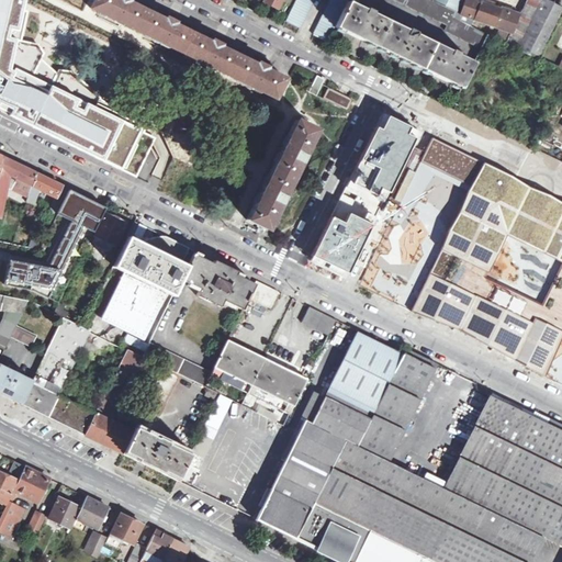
[(80,0),(79,2),(276,98),(285,78),(266,69),(268,65),(259,60),(257,65),(220,46),(222,42),(213,37),(211,42),(173,24),(177,20),(168,15),(166,20),(128,2),(128,0),(80,0)]
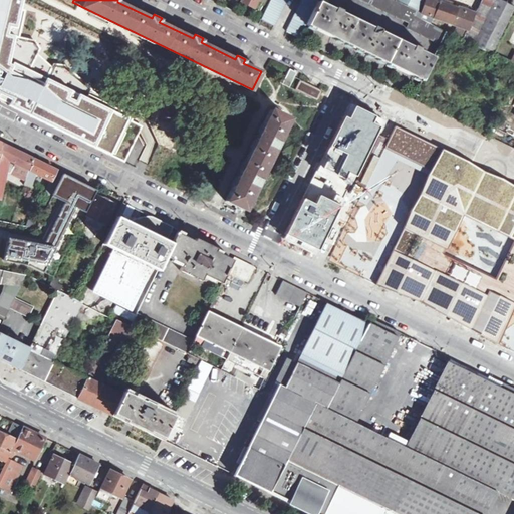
[(265,0),(240,0),(241,1),(253,7),(260,10),(265,0)]
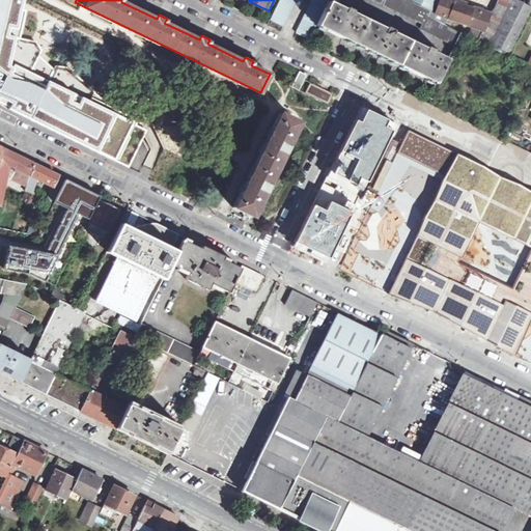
[(296,0),(279,0),(270,20),(283,26),(296,0)]
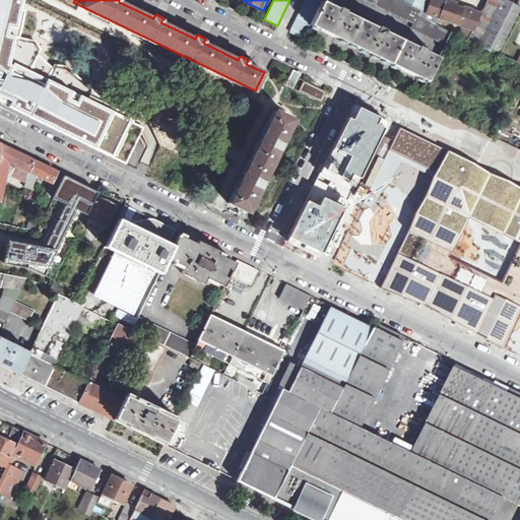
[(321,0),(305,0),(289,33),(303,39),(310,25),(321,1),(321,0)]
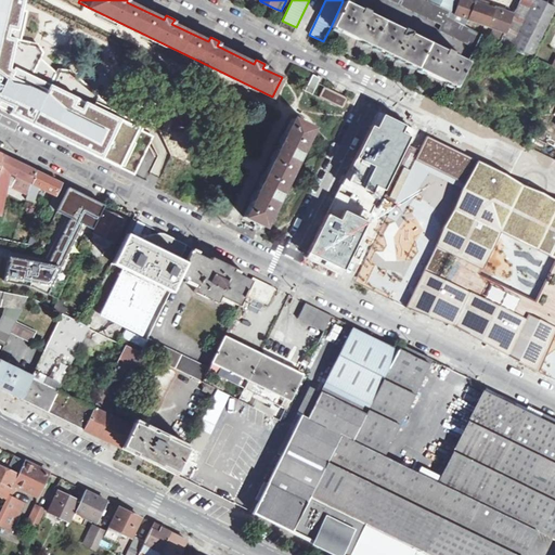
[(427,0),(426,0),(387,0),(442,26),(440,31),(474,48),(480,34),(448,17),(451,12),(427,0)]
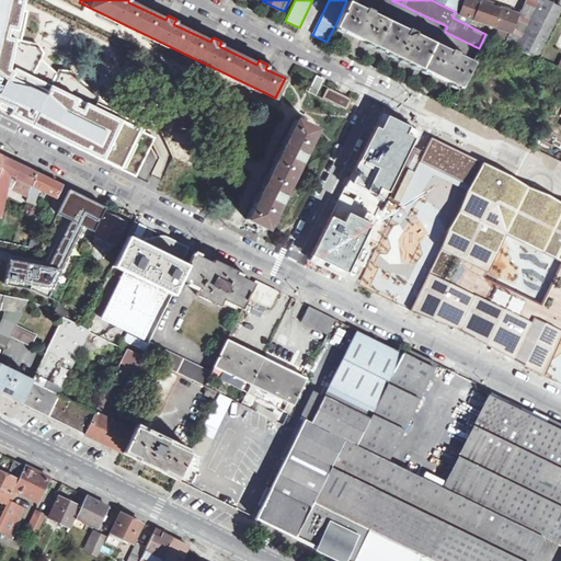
[(431,0),(432,0),(456,12),(461,0),(431,0)]
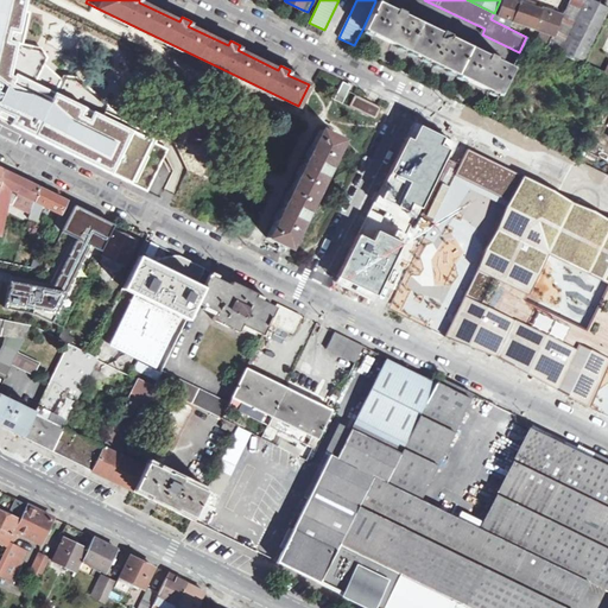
[(527,7),(506,0),(502,0),(496,17),(551,35),(559,18),(540,11),(543,5),(539,4),(537,7),(529,5),(527,7)]
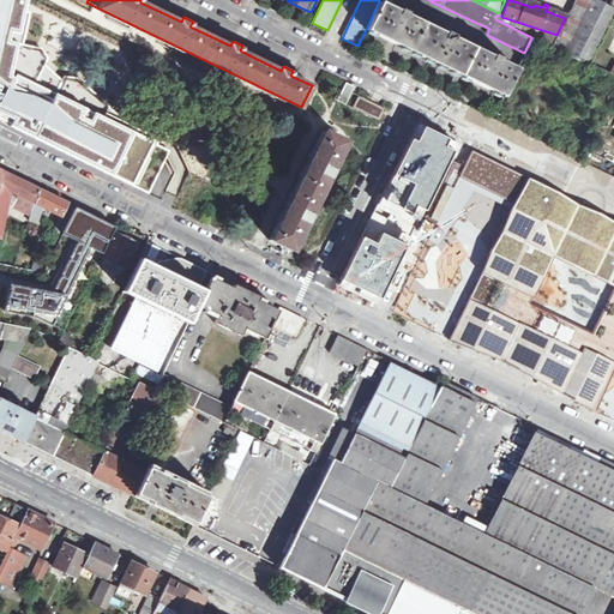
[(576,0),(555,42),(553,48),(579,61),(588,65),(613,11),(613,8),(595,0),(576,0)]
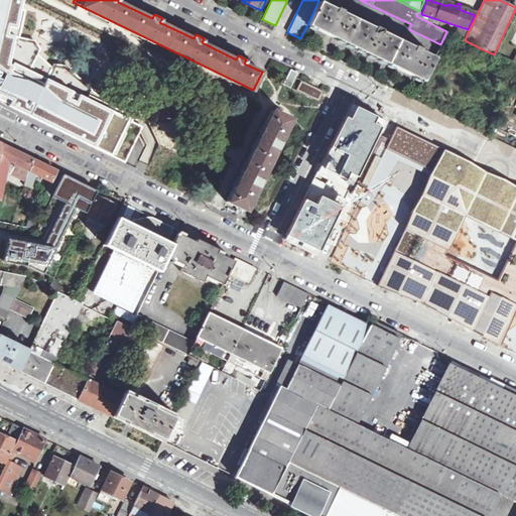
[(333,8),(318,1),(307,25),(329,35),(352,46),(380,60),(402,71),(422,81),(433,58),(417,50),(417,48),(411,45),(411,46),(391,37),(379,30),(379,29),(373,26),(372,27),(364,23),(340,11),(341,10),(334,7),(333,8)]
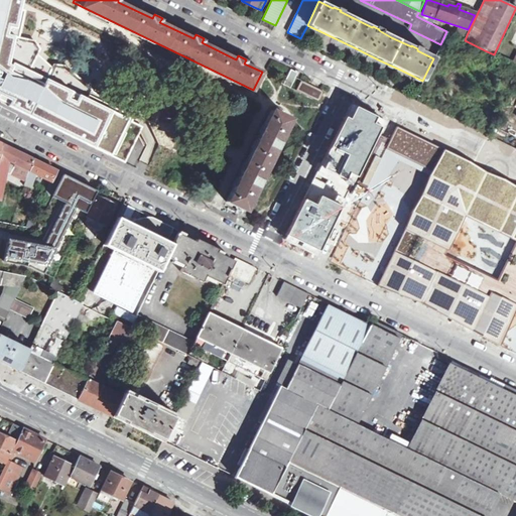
[(8,17),(0,14),(0,102),(100,151),(120,116),(63,79),(14,45),(8,17)]
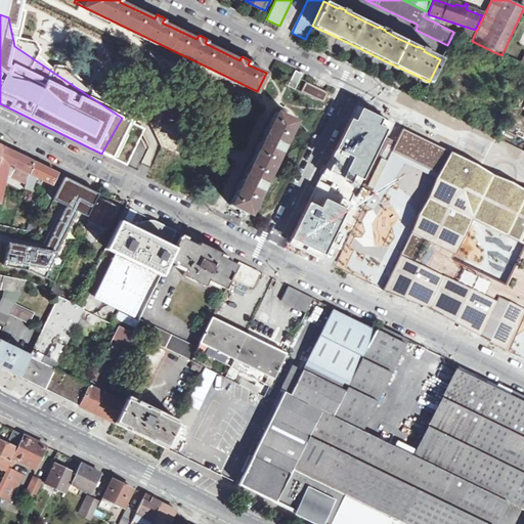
[(459,28),(455,33),(472,41),(474,36),(459,28)]
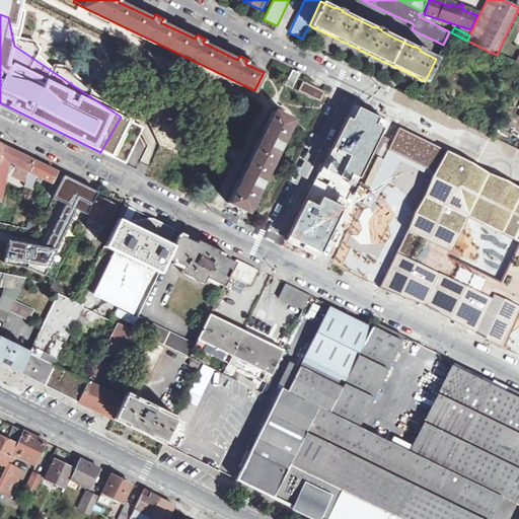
[(451,32),(449,31),(443,45),(436,59),(425,81),(419,95),(429,100),(437,83),(466,98),(490,52),(467,41),(451,32)]
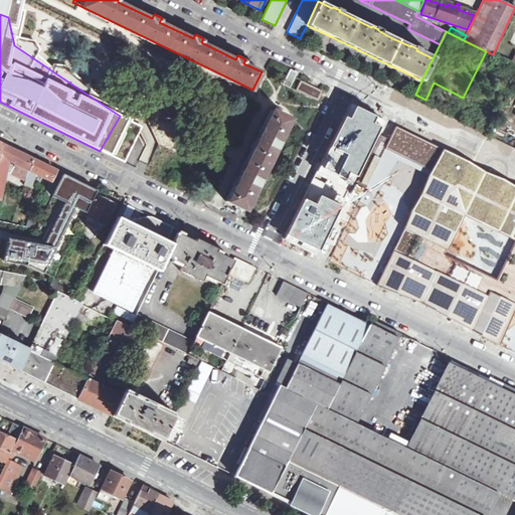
[(297,72),(291,69),(284,84),(290,88),(297,72)]
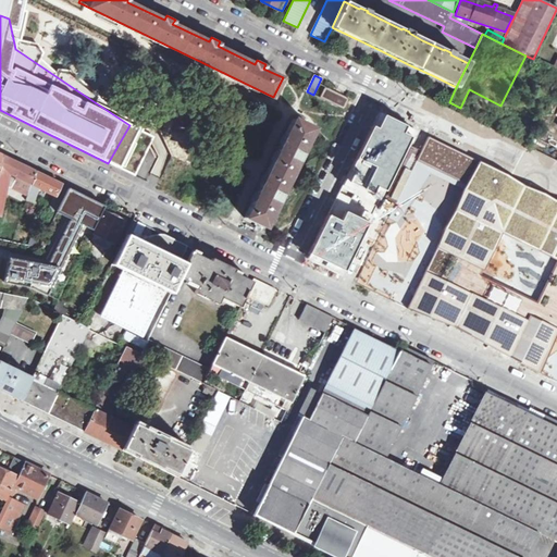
[(321,99),(345,107),(348,96),(324,88),(321,99)]
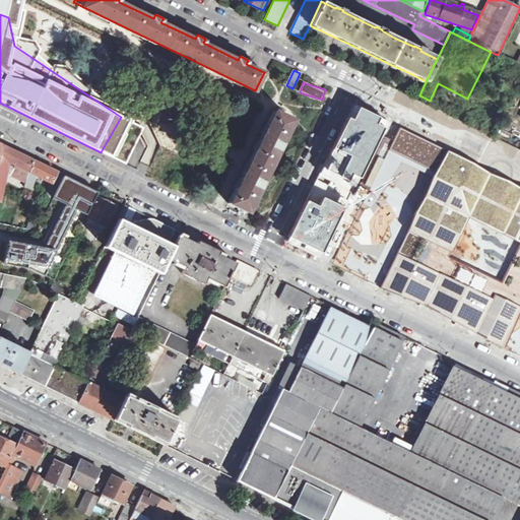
[(389,121),(355,104),(333,148),(369,167),(380,140),(389,121)]
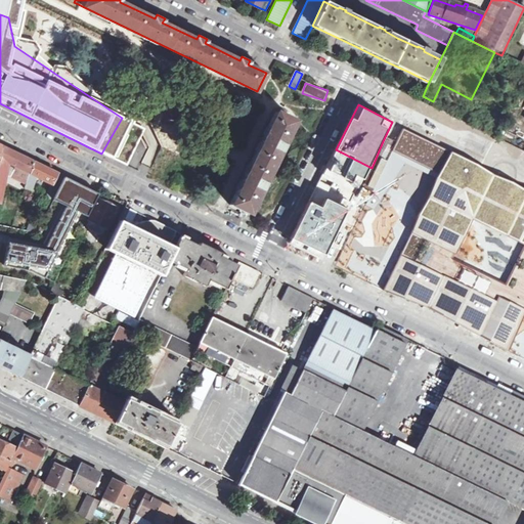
[(299,122),(279,113),(234,206),(253,215),(299,122)]
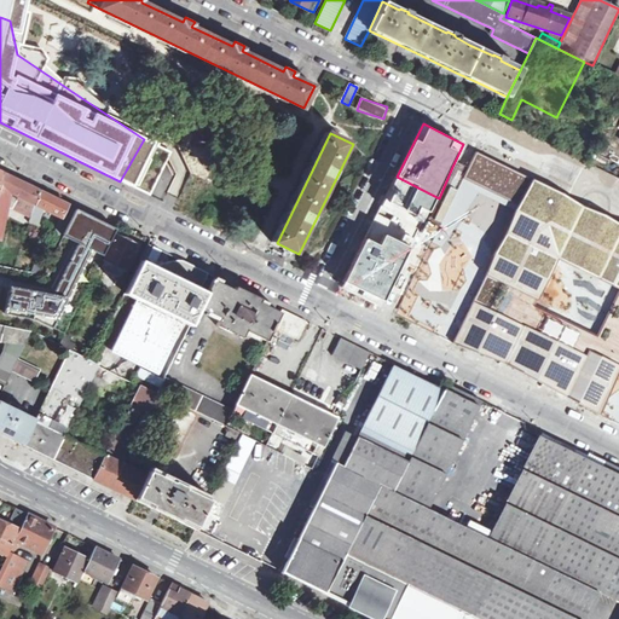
[(618,221),(478,154),(467,178),(456,197),(509,223),(453,340),(530,375),(600,411),(618,368),(618,221)]
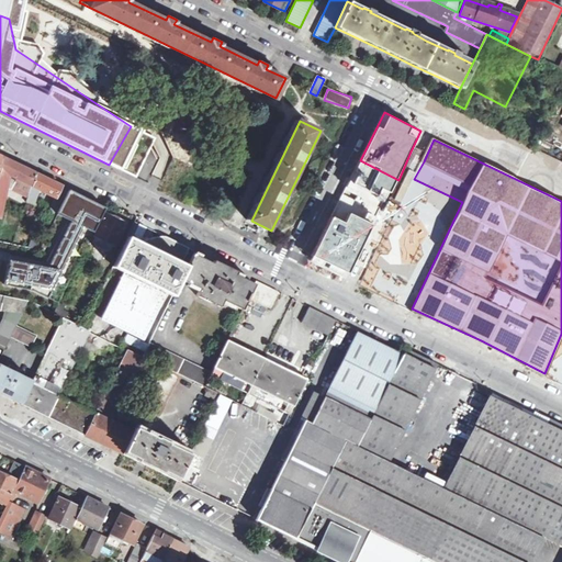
[(31,184),(36,173),(24,168),(2,157),(0,167),(0,216),(1,217),(3,206),(1,205),(6,184),(12,188),(17,178),(31,184)]
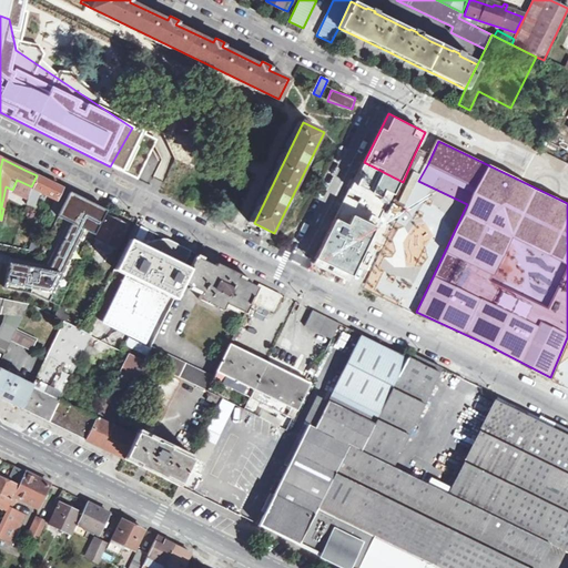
[(362,168),(345,200),(384,219),(401,186),(362,168)]
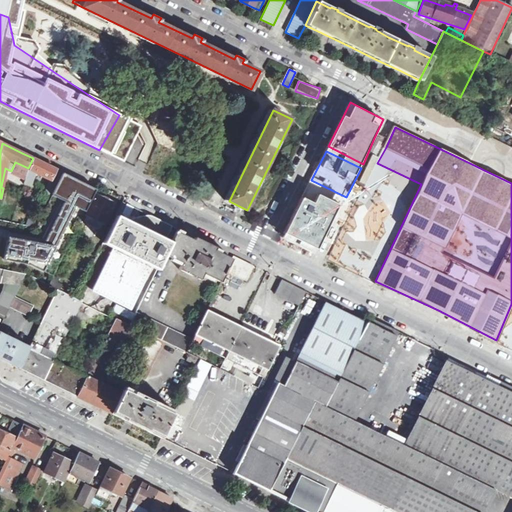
[(55,188),(62,173),(48,165),(33,158),(28,168),(24,184),(32,186),(36,172),(51,179),(48,185),(55,188)]
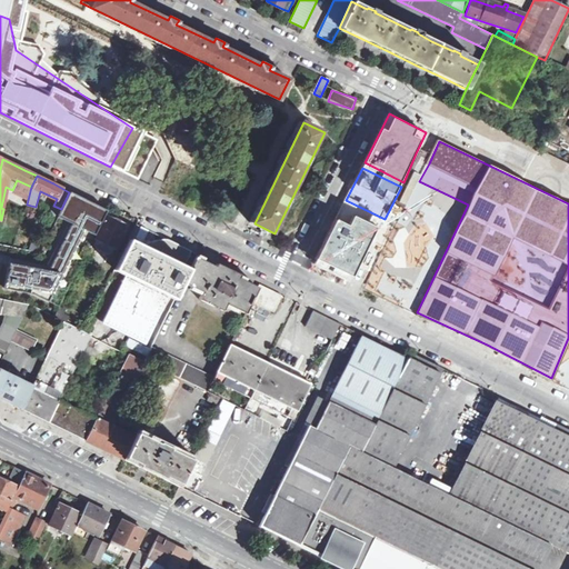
[(57,311),(107,210),(87,200),(69,192),(61,209),(43,245),(39,253),(32,285),(36,287),(29,303),(55,317),(57,311)]
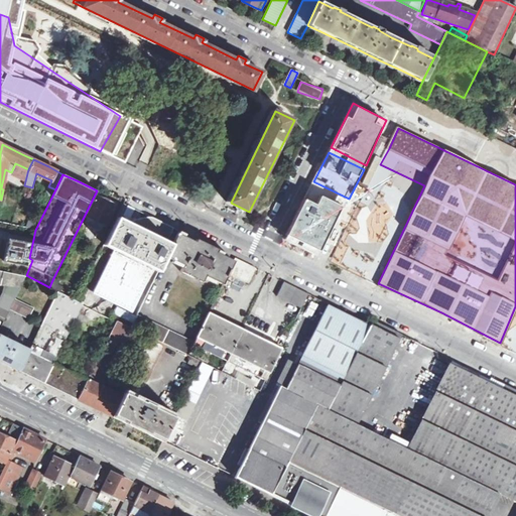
[(310,186),(287,235),(320,251),(345,203),(310,186)]
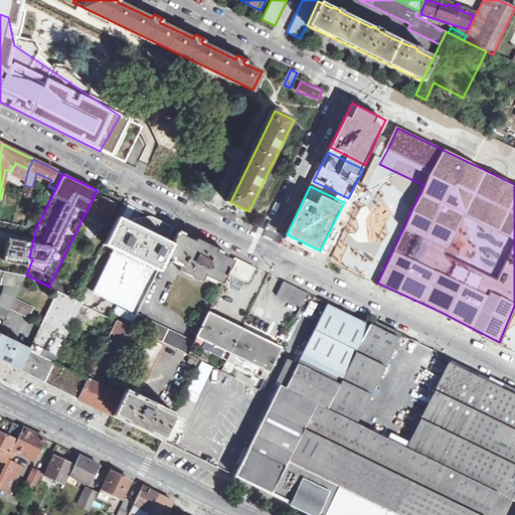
[(106,224),(117,202),(110,199),(110,198),(107,197),(104,195),(103,198),(96,195),(87,215),(106,224)]
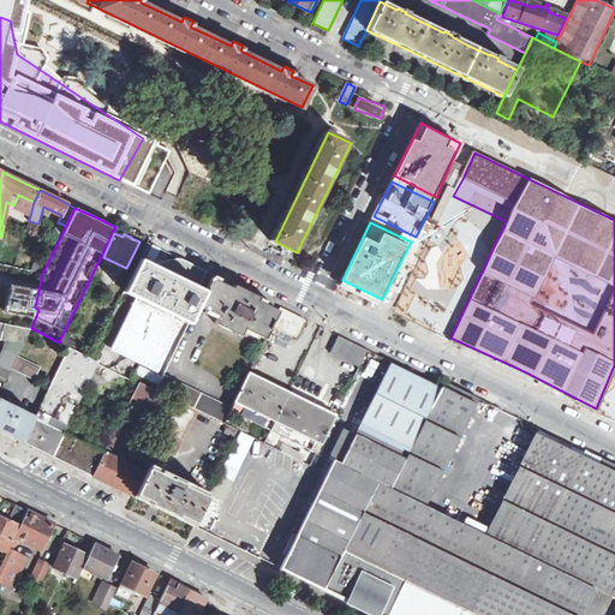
[(47,264),(35,258),(33,272),(42,274),(47,264)]
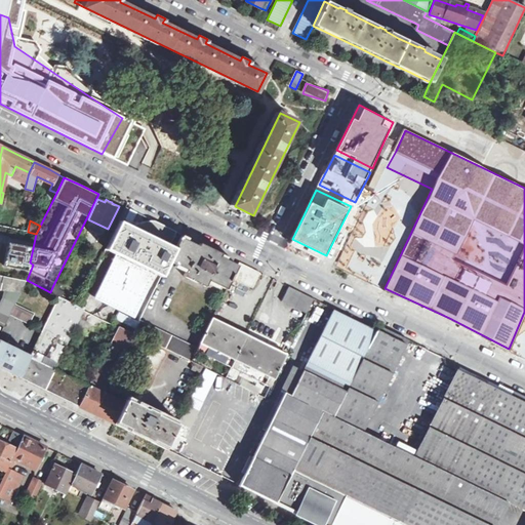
[(169,246),(176,232),(155,221),(153,220),(151,220),(144,221),(135,224),(129,227),(119,221),(106,248),(116,254),(95,295),(134,315),(155,274),(161,276),(168,261),(174,248),(169,246)]
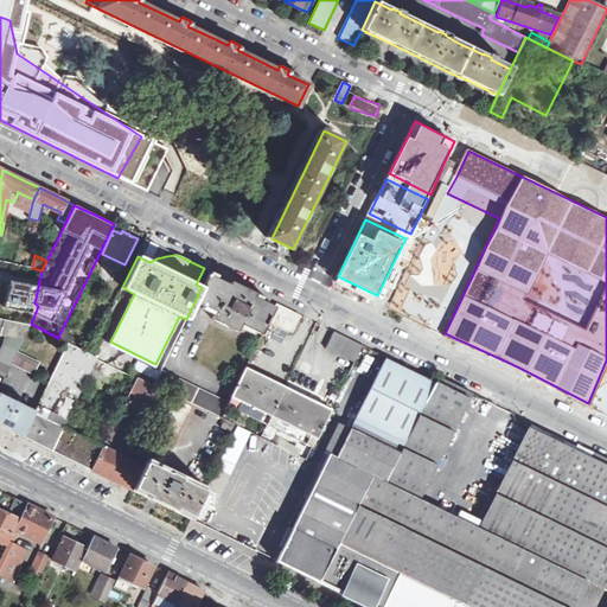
[(268,320),(275,307),(254,296),(256,293),(243,287),(231,281),(229,285),(209,274),(202,287),(195,302),(215,312),(211,319),(237,332),(241,325),(261,334),(268,320)]
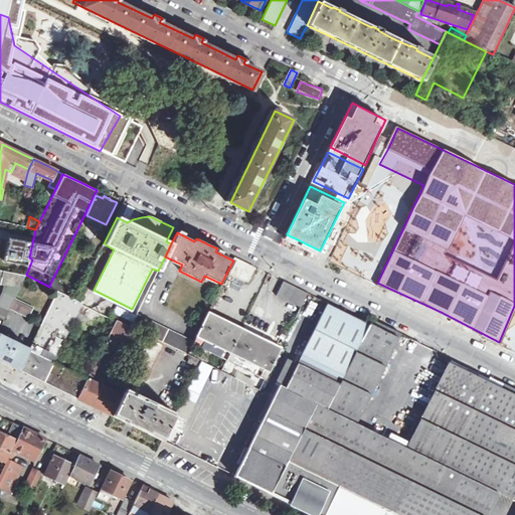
[(248,282),(255,268),(244,263),(234,258),(233,261),(227,272),(248,282)]
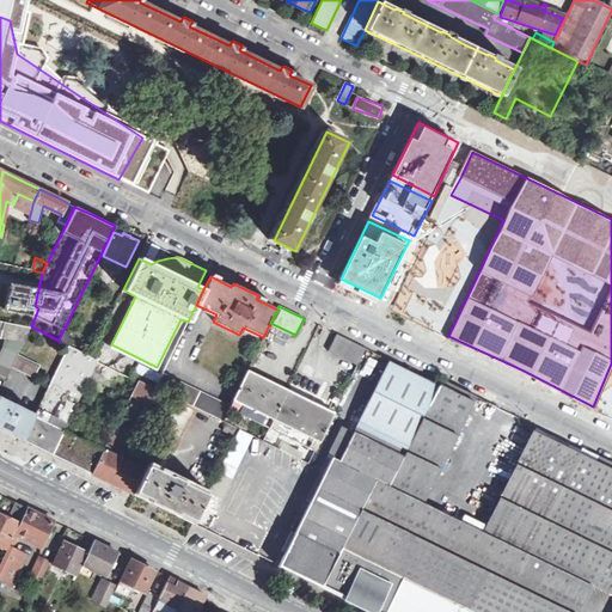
[(4,347),(0,353),(0,374),(6,378),(12,367),(18,355),(31,328),(0,320),(0,337),(5,338),(4,347)]
